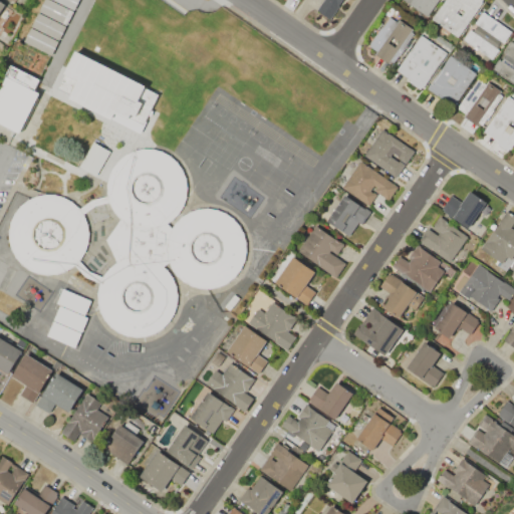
[(78,0),(52,56),(23,42),(43,0),(78,0)]
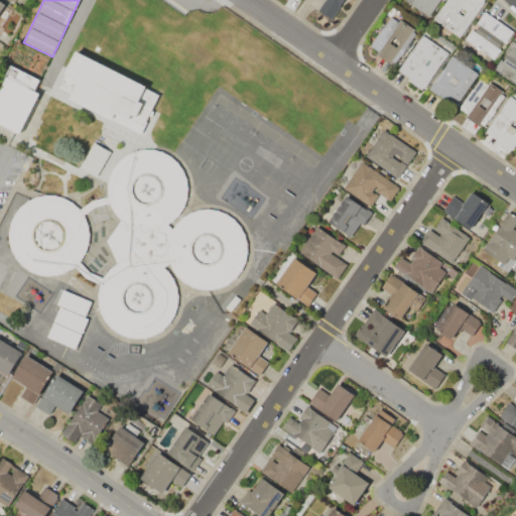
[(345,0),(332,19),(317,9),(324,0),(345,0)]
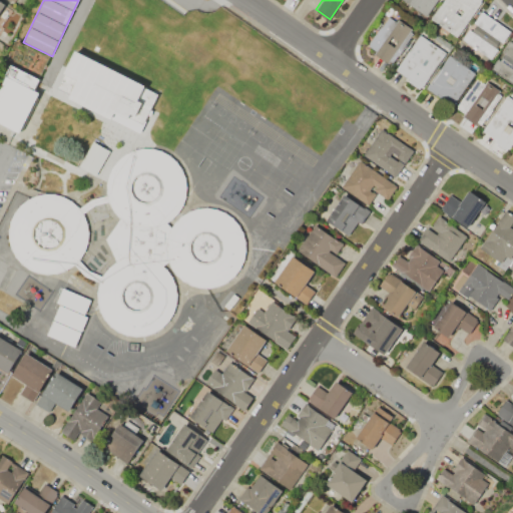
[(438,0),(427,17),(400,0),(438,0)]
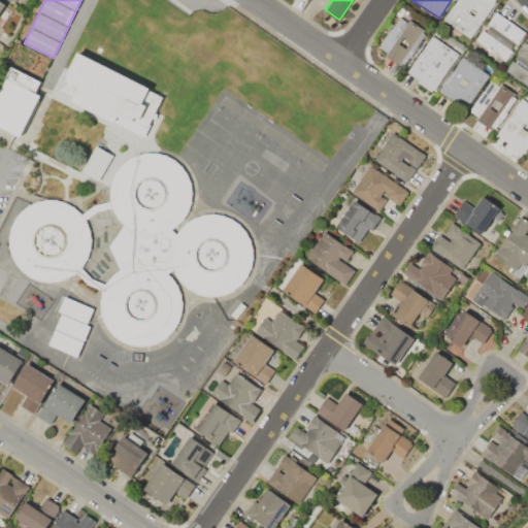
[(496,0),(471,38),(443,20),(456,0),(496,0)]
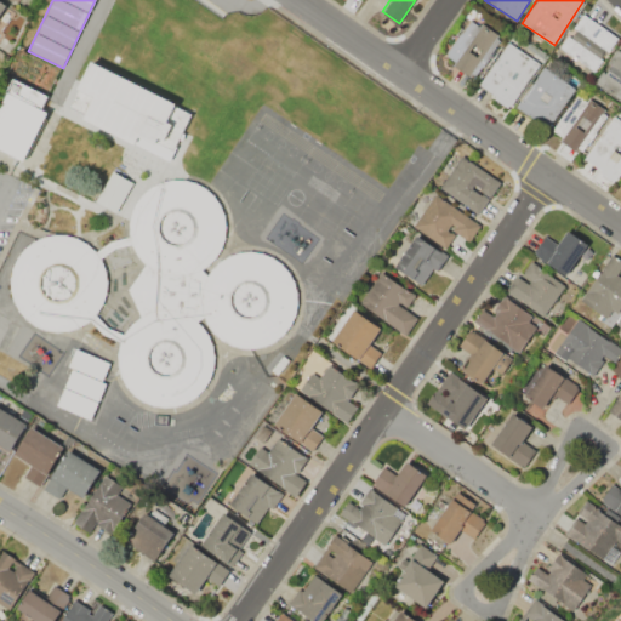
[(582,13),(619,38),(593,75),(557,52),(582,13)]
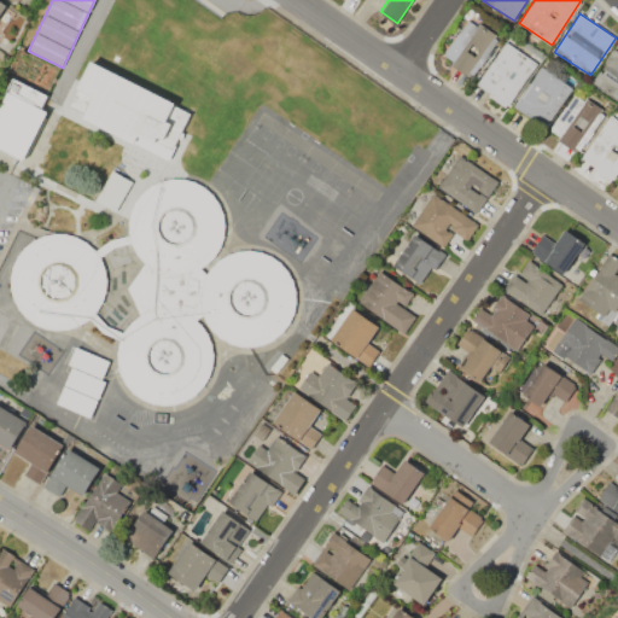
[(496,36),(468,77),(449,65),(452,62),(442,54),(467,17),(496,36)]
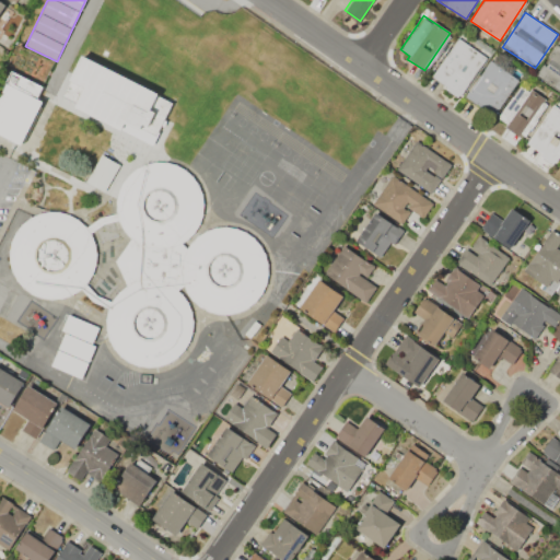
[(488,57),(459,100),(443,89),(446,85),(432,76),(457,37),(488,57)]
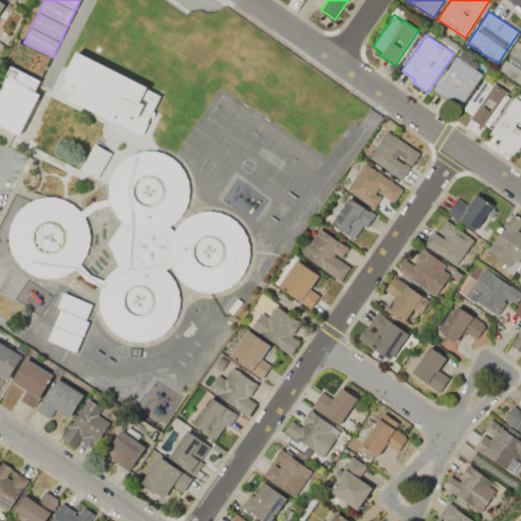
[(520,45),(520,85),(498,70),(516,42),(520,45)]
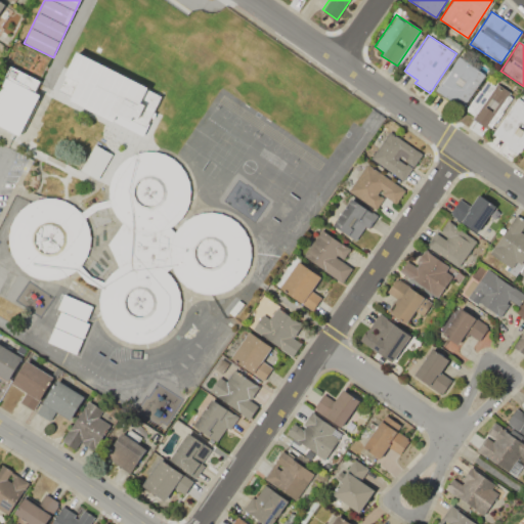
[(144,133),(162,91),(75,53),(58,90),(72,95),(70,102),(144,133)]
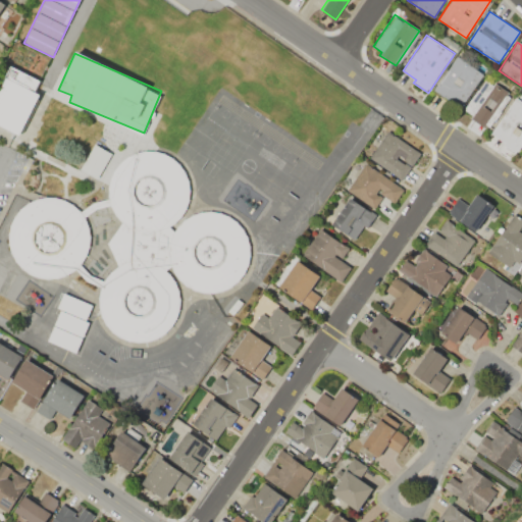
[(483,74),(461,108),(434,90),(456,56),(483,74)]
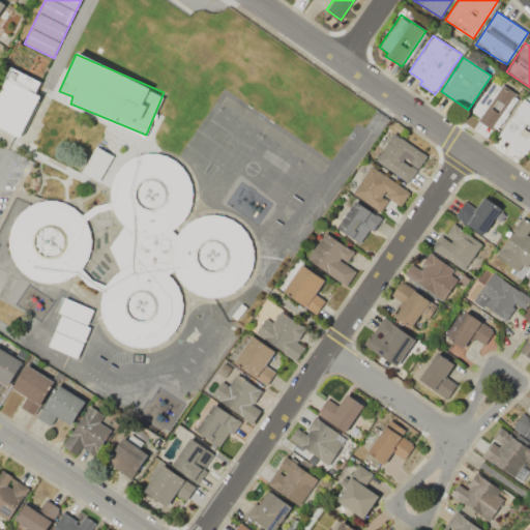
[(0,89),(10,67),(41,82),(36,93),(40,95),(21,137),(0,126),(0,89)]
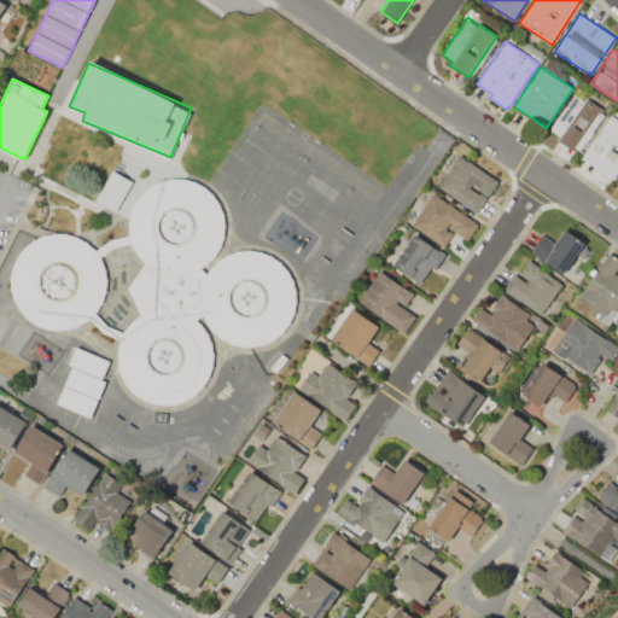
[(604,115),(581,151),(576,149),(575,152),(557,140),(559,136),(549,130),(565,106),(567,108),(575,95),(583,101),(586,98),(602,110),(600,114),(604,115)]
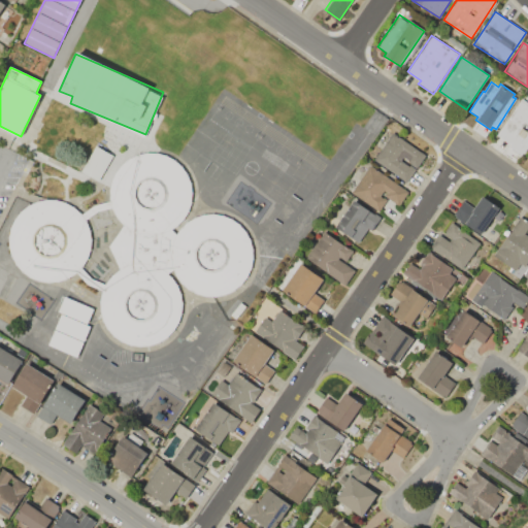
[(527,102),(527,147),(523,156),(508,145),(509,143),(496,135),(521,98),(527,102)]
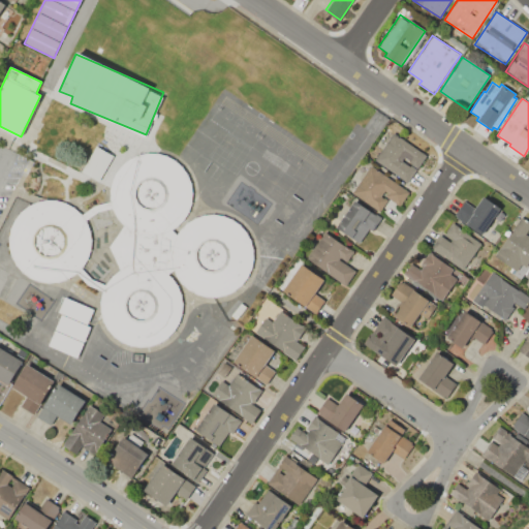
[(375,159),(394,131),(427,154),(418,168),(411,163),(412,162),(404,157),(402,160),(410,165),(417,169),(409,182),(375,159)]
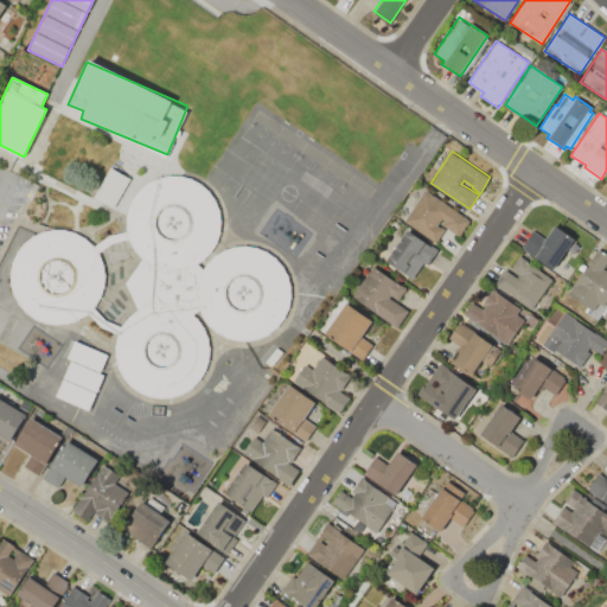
[(114,208),(129,178),(109,167),(93,197),(114,208)]
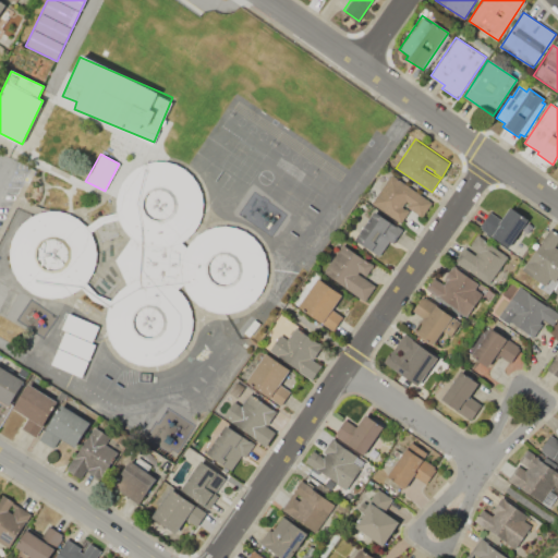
[(192,330),(185,347),(173,359),(157,365),(141,365),(124,359),(112,346),(106,330),(106,313),(112,298),(124,286),(126,284),(116,261),(132,235),(123,227),(117,211),(117,194),(123,179),(135,167),(152,160),(168,160),(184,167),(196,179),(203,194),(203,211),(196,228),(184,240),(181,242),(186,247),(186,245),(198,233),(215,227),(231,227),(247,233),(259,245),(266,261),(266,278),(259,293),(247,305),(231,312),(215,312),(198,305),(186,293),(183,284),(179,291),(185,298),(192,313),(192,330)]
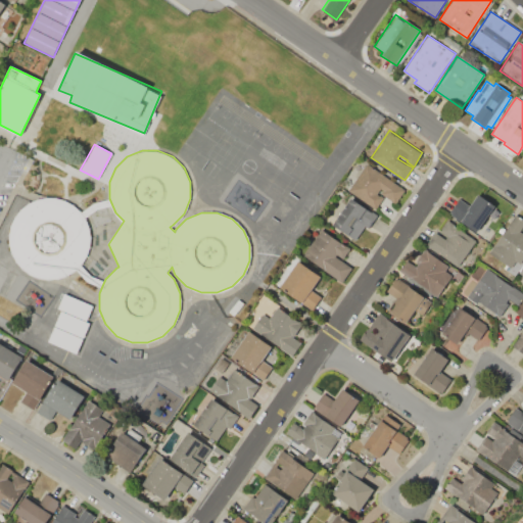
[(367,162),(406,189),(396,203),(380,193),(382,190),(380,189),(377,194),(383,197),(375,209),(347,191),(367,162)]
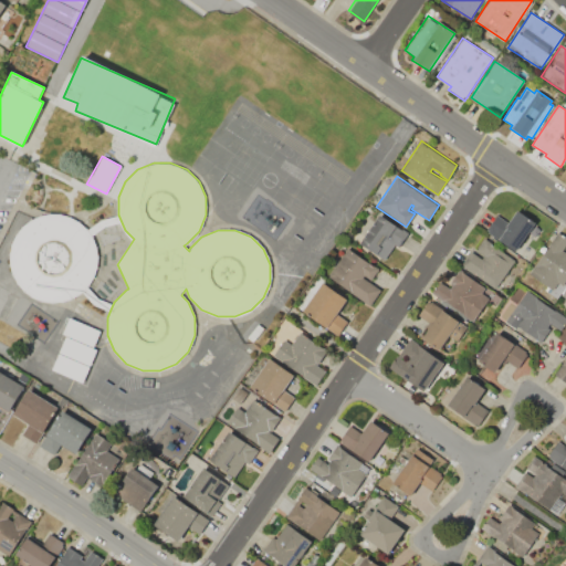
[(485,230),(496,213),(507,221),(516,209),(535,221),(534,223),(541,228),(533,239),(526,234),(515,251),(485,230)]
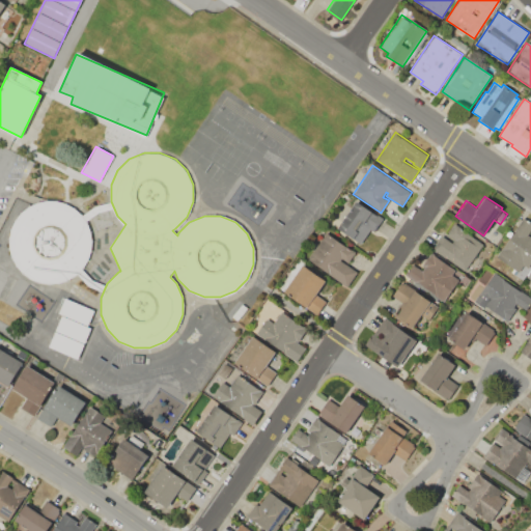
[(337,228),(356,200),(384,218),(374,231),(371,229),(361,244),(337,228)]
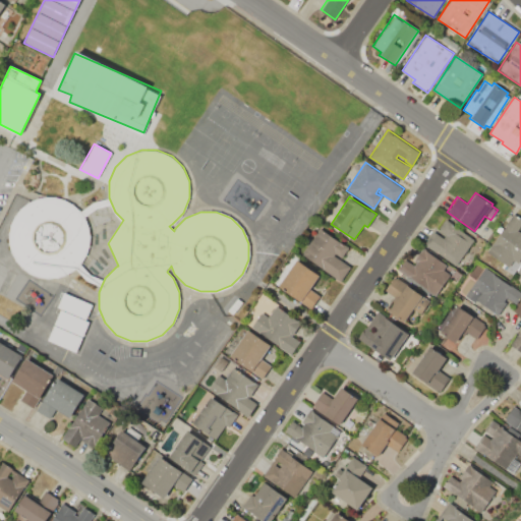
[(89,245),(89,229),(82,215),(71,204),(56,197),(41,197),(25,204),(14,215),(8,229),(8,245),(14,259),(25,271),(41,277),(56,277),(71,271),(82,259),(89,245)]
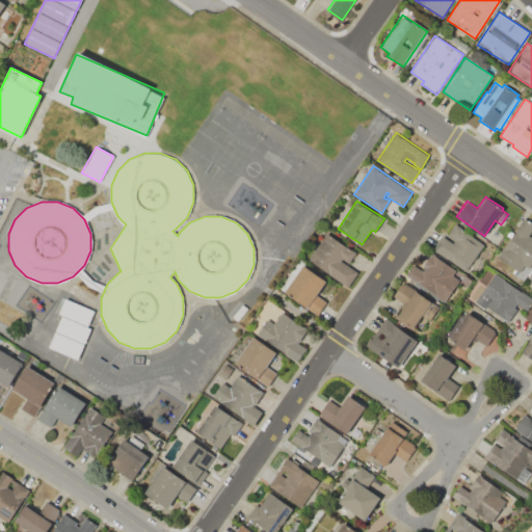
[(497,256),(524,217),(531,222),(531,228),(528,235),(531,237),(531,236),(531,265),(530,268),(525,266),(521,272),(497,256)]
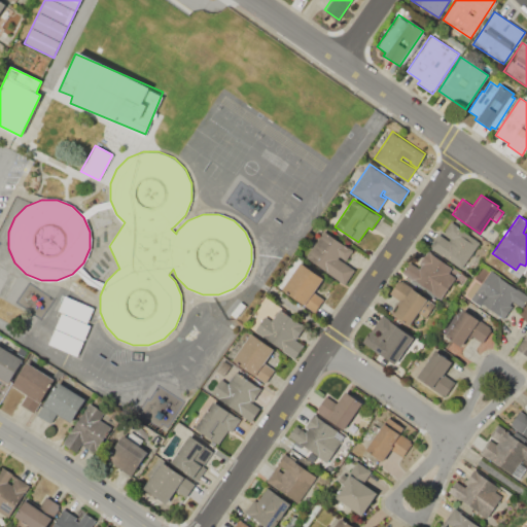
[(480,243),(461,270),(428,246),(437,233),(448,240),(450,237),(444,233),(450,222),(480,243)]
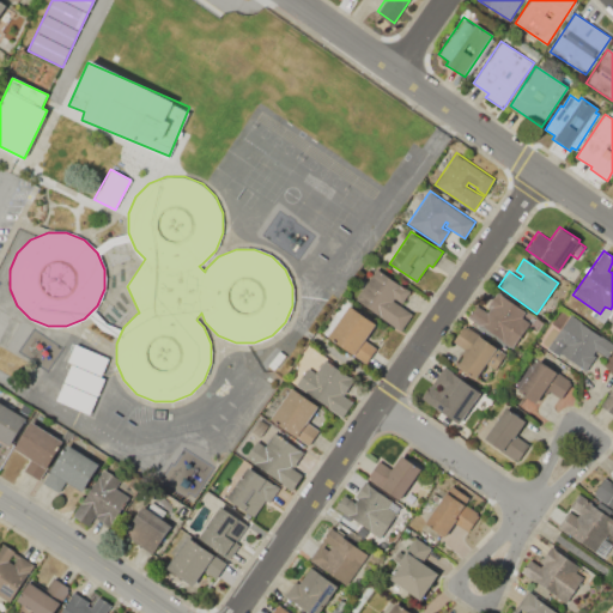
[(401,332),(354,299),(376,267),(411,291),(402,303),(394,297),(392,301),(413,315),(401,332)]
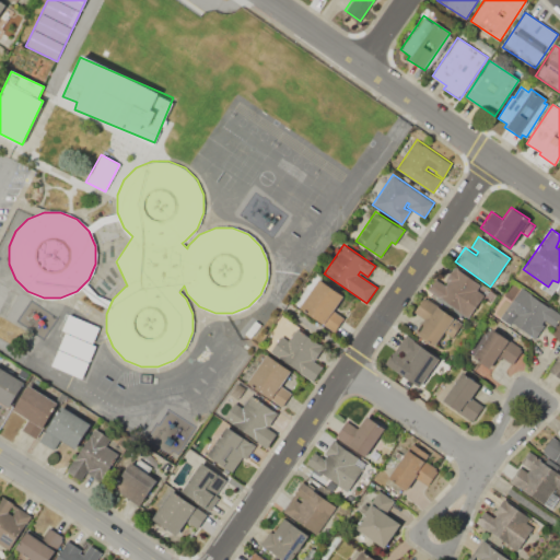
[(426,290),(434,277),(445,284),(446,282),(445,281),(454,266),(480,283),(476,290),(486,295),(469,319),(426,290)]
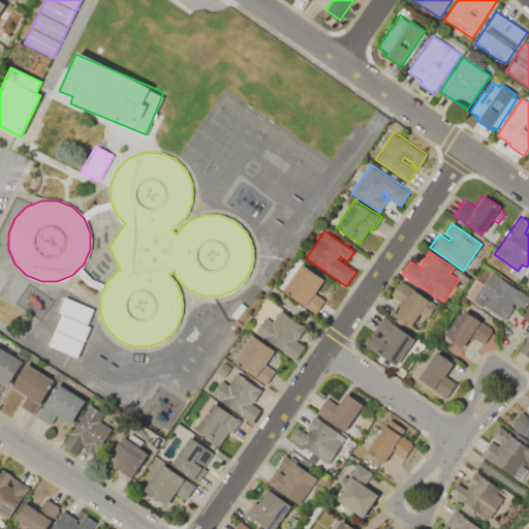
[(301,263),(325,280),(316,293),(325,301),(316,314),(282,291),(301,263)]
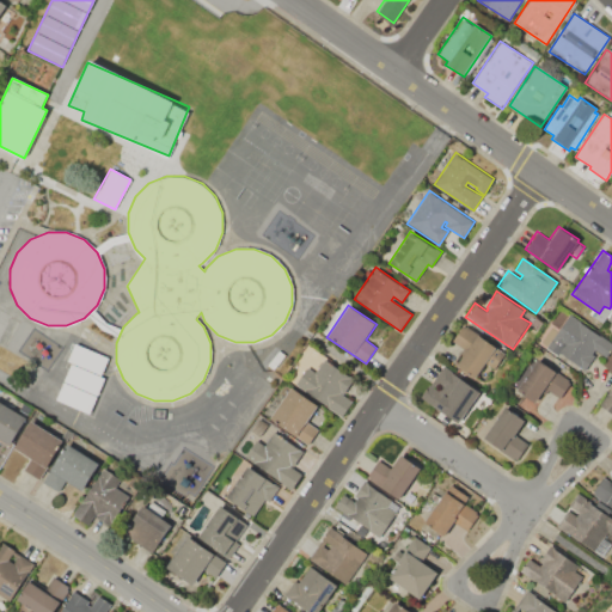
[(611,343),(611,346),(605,357),(597,353),(585,371),(557,352),(556,354),(545,347),(568,313),(611,343)]
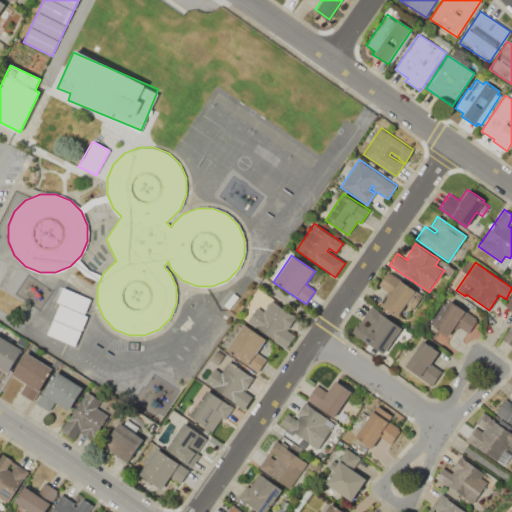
[(388,271),(423,295),(413,309),(406,304),(398,316),(381,305),(390,293),(378,285),(388,271)]
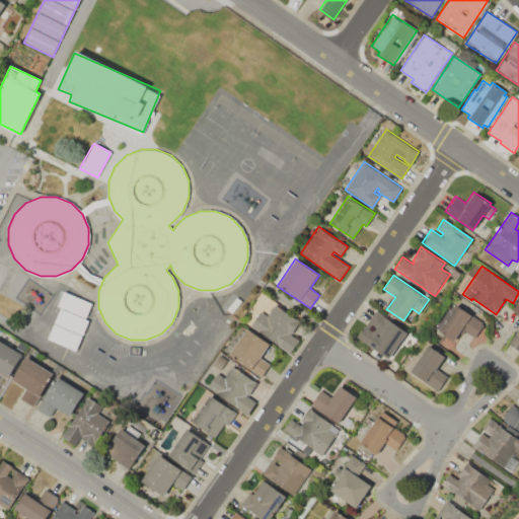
[(75,351),(47,338),(60,308),(58,306),(65,290),(93,302),(86,318),(88,319),(75,351)]
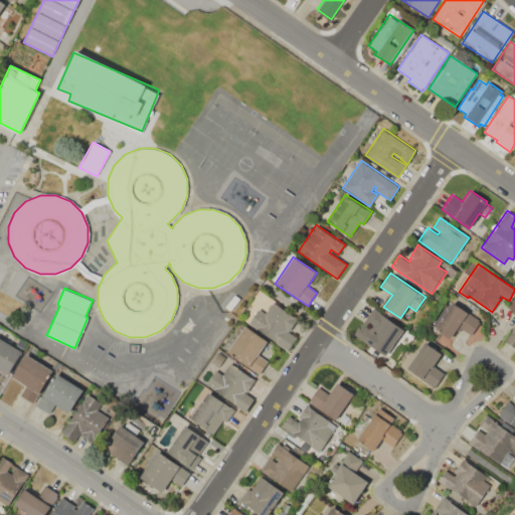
[(288,351),(245,323),(256,307),(265,312),(272,301),(296,318),(294,321),(296,322),(290,331),(288,330),(287,331),(297,338),(288,351)]
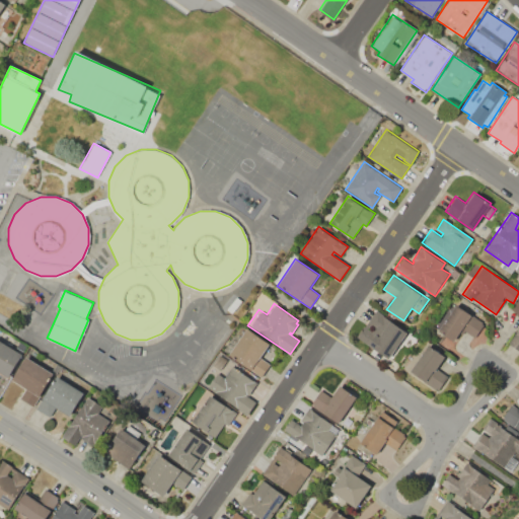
[(456,304),(486,323),(474,339),(463,330),(460,336),(458,335),(453,342),(438,331),(456,304)]
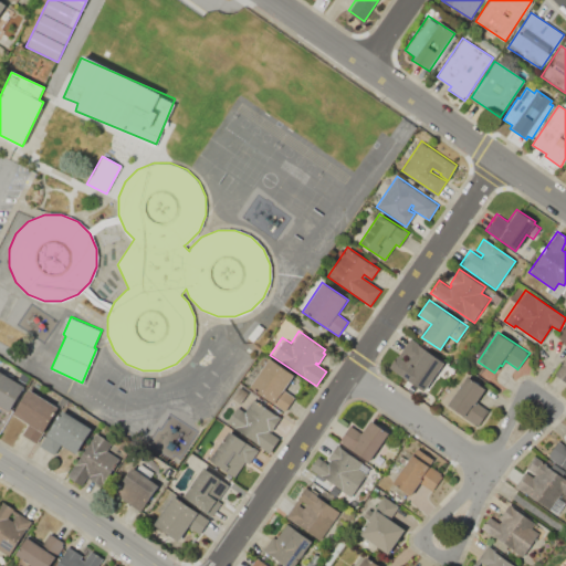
[(425,392),(388,368),(409,338),(444,363),(425,392)]
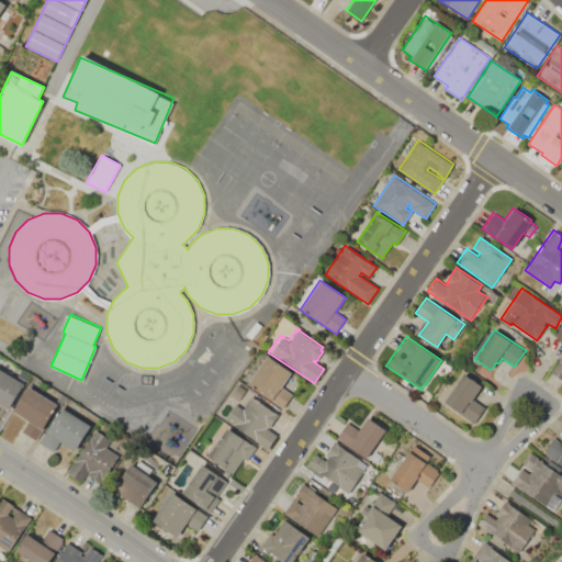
[(268,355),(292,371),(282,386),(293,395),(283,409),(247,385),(268,355)]
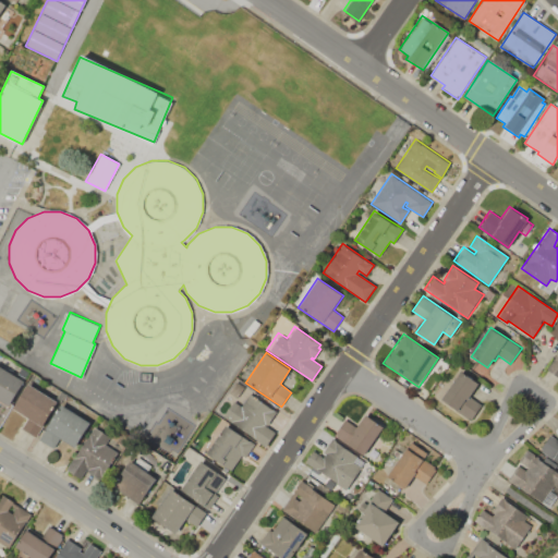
[(557,376),(547,370),(557,352),(557,376)]
